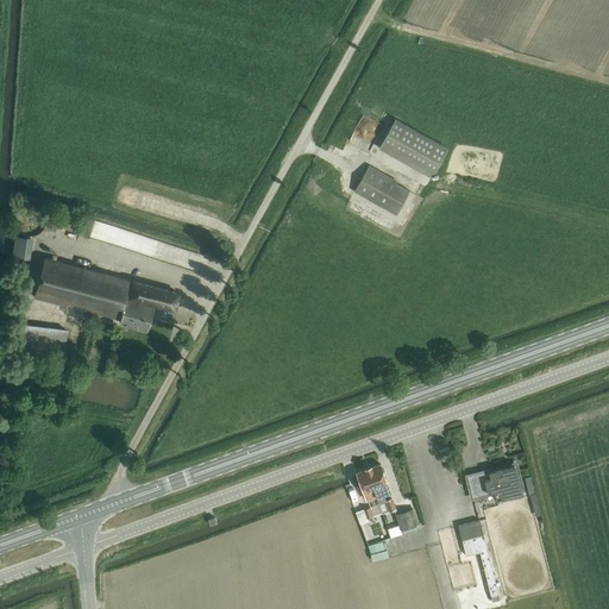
[(432,179),(449,150),(403,125),(396,120),(380,149),(432,179)]
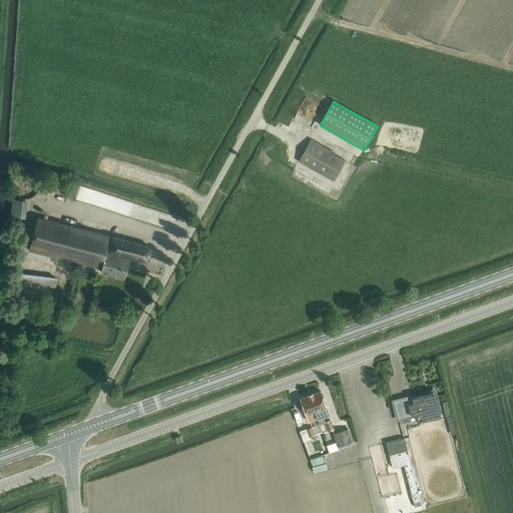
[(334,181),(345,161),(335,155),(336,153),(312,140),(300,161),(334,181)]
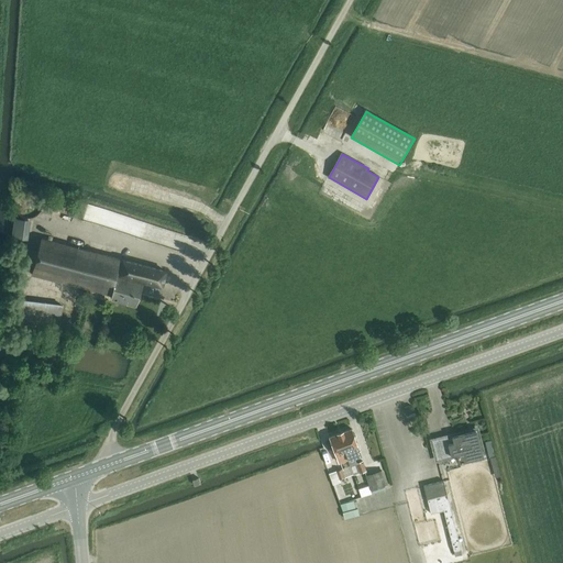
[(29,222),(15,220),(13,240),(26,242),(29,222)]
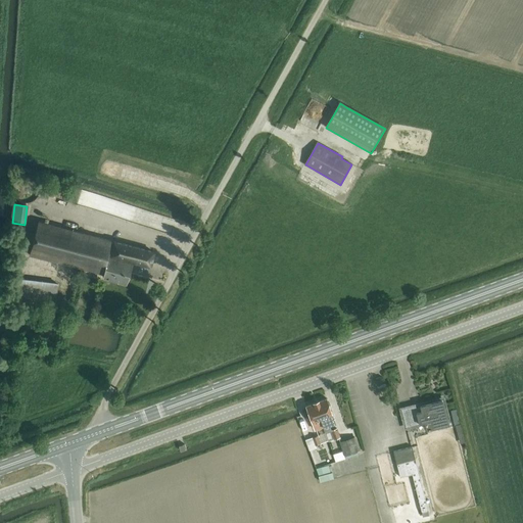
[(40,221),(31,255),(103,275),(103,277),(127,284),(134,262),(152,267),(155,252),(40,221)]
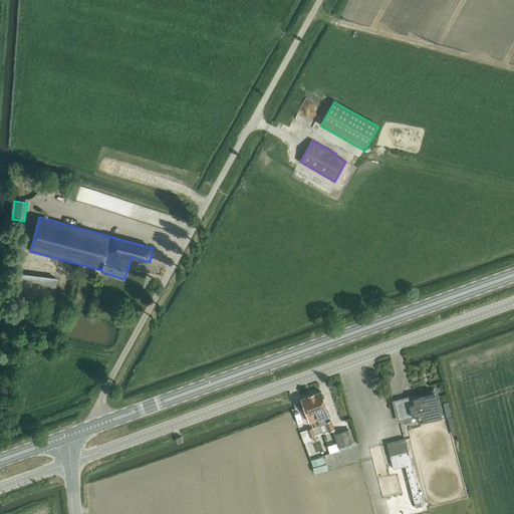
[(54,304),(57,280),(16,275),(13,299),(54,304)]
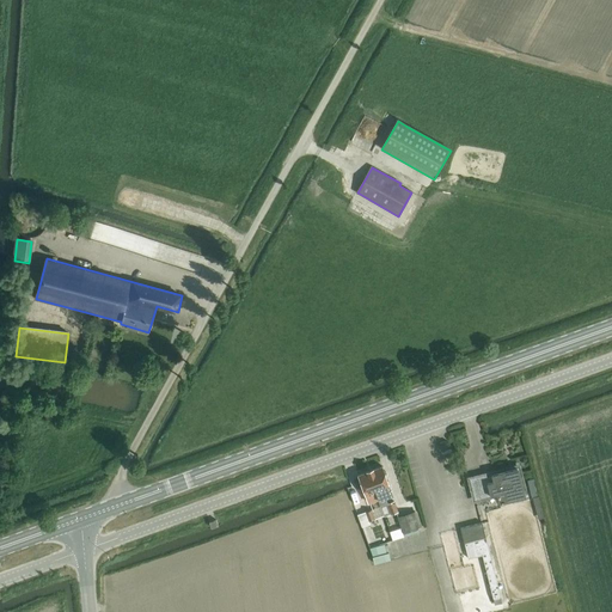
[(373,469),(369,470),(380,500),(383,507),(387,506),(391,514),(399,512),(396,501),(389,503),(386,497),(393,495),(383,466),(374,470),(373,469)]
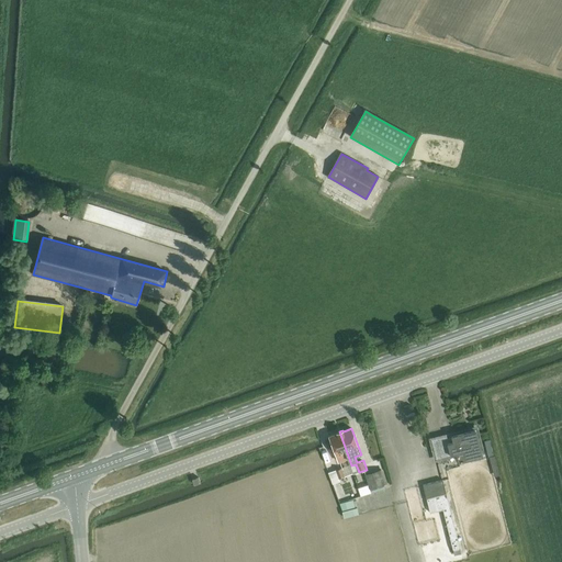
[(457,453),(459,461),(482,456),(475,429),(447,437),(447,436),(431,439),(437,459),(457,453)]
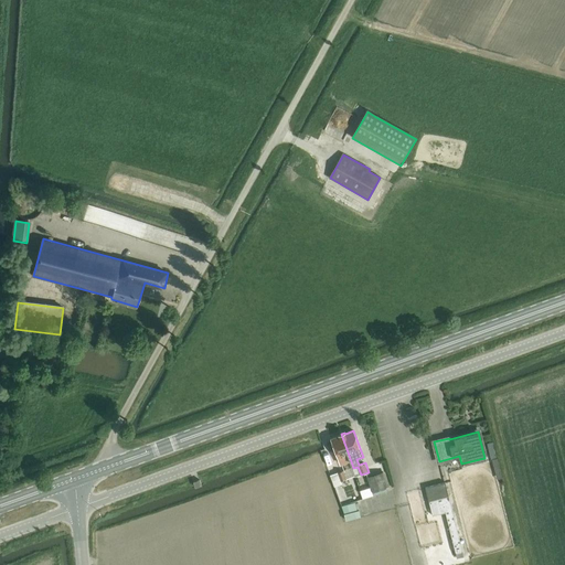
[(338,437),(331,439),(341,465),(350,461),(351,467),(352,469),(353,468),(351,461),(341,434),(338,435),(338,437)]
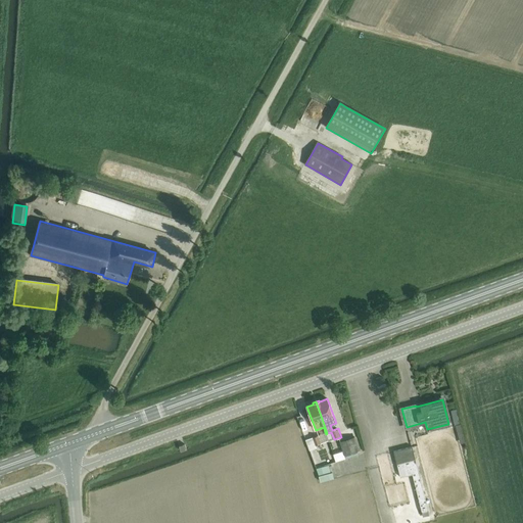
[(456,409),(450,411),(457,431),(462,430),(456,409)]
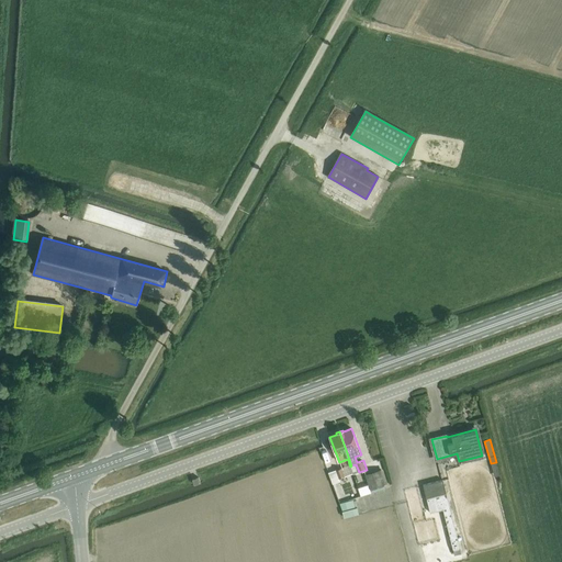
[(341,468),(336,470),(338,479),(339,479),(345,476),(341,468)]
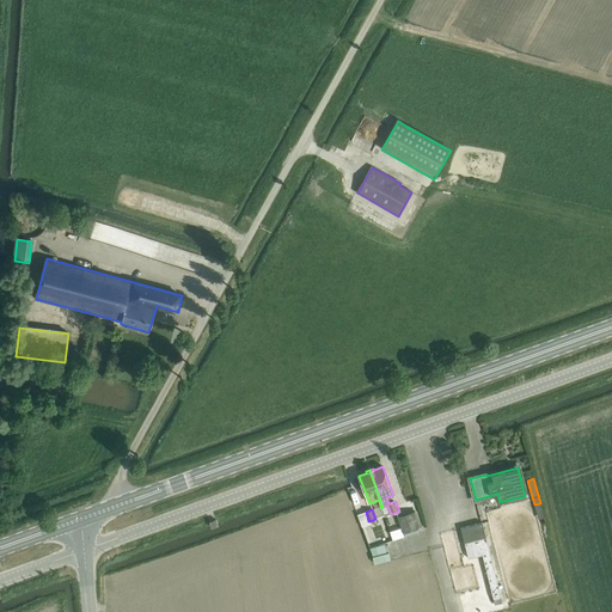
[(398,516),(403,532),(420,527),(414,512),(398,516)]
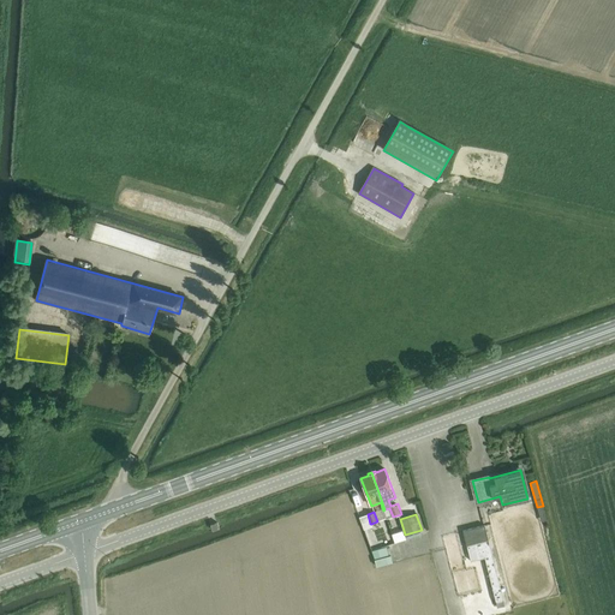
[(484,526),(463,531),(471,561),(478,559),(485,557),(496,603),(503,601),(484,526)]
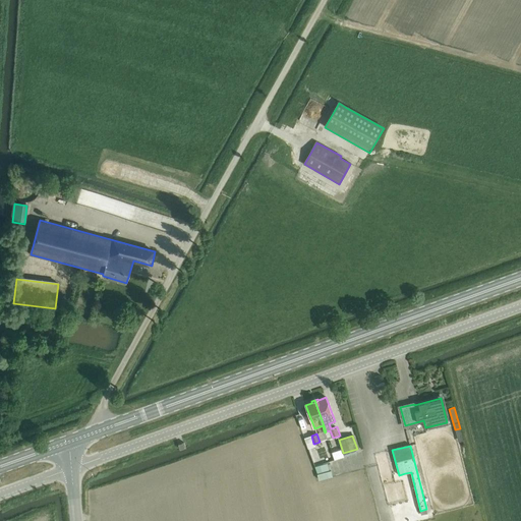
[(331,469),(317,473),(319,478),(333,475),(331,469)]
